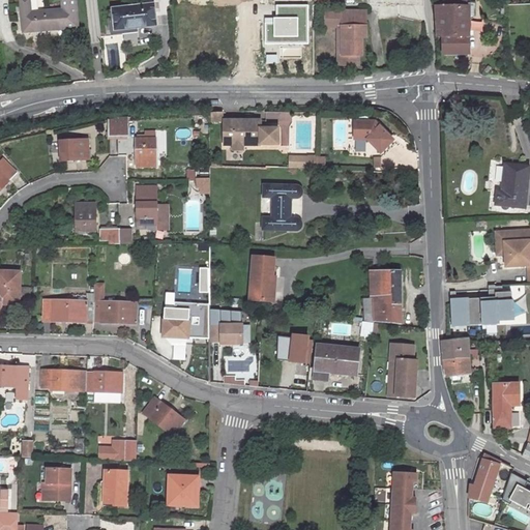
[(20,0),(23,32),(77,28),(75,0),(61,0),(62,9),(31,12),(29,0),(20,0)]
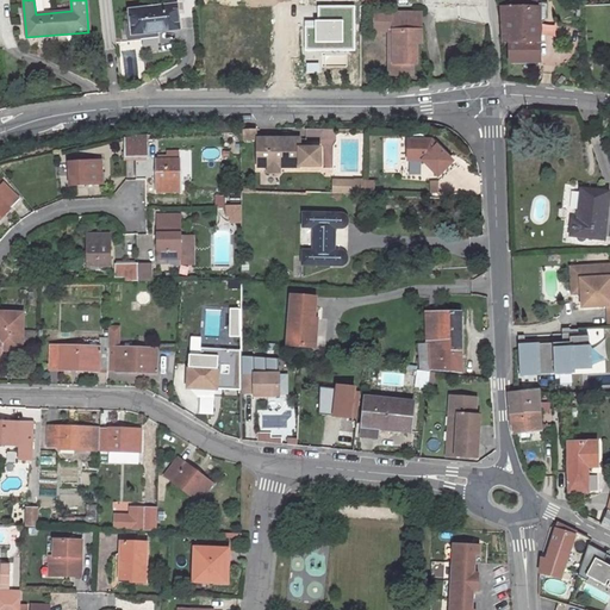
[(502,7),(504,43),(509,43),(510,62),(540,62),(540,42),(539,41),(539,25),(540,24),(540,18),(546,18),(546,4),(539,4),(539,7),(523,7),(510,7),(502,7)]
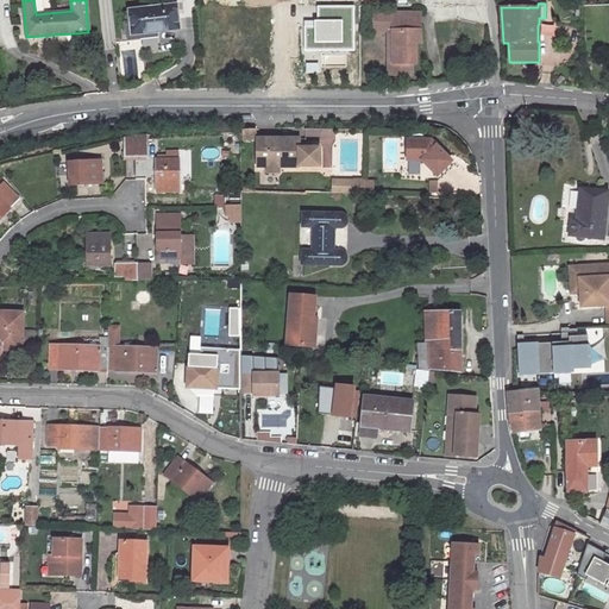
[(355,50),(355,5),(316,5),(316,20),(303,20),(305,51),(355,50)]
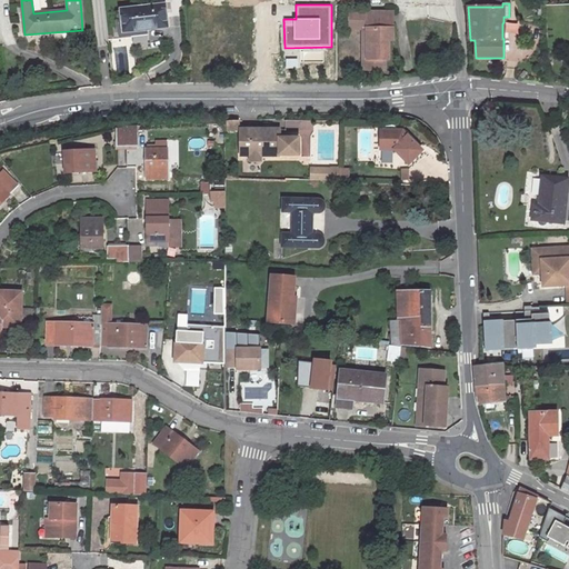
[(123,32),(167,27),(165,6),(121,11),(123,32)]
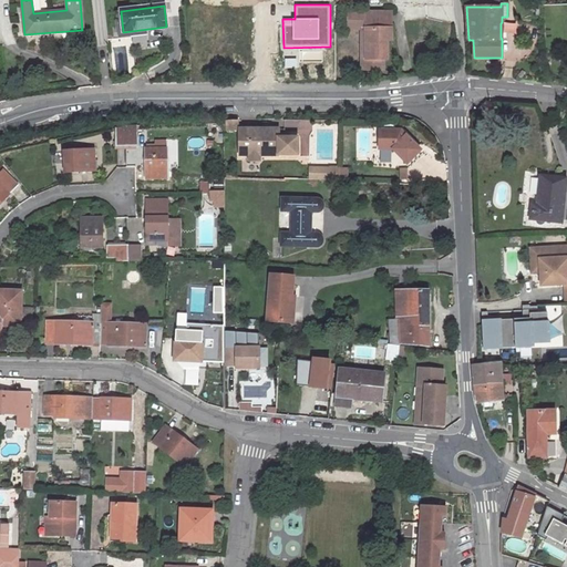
[(347,29),(361,29),(361,59),(362,59),(366,59),(366,12),(347,12),(347,29)]
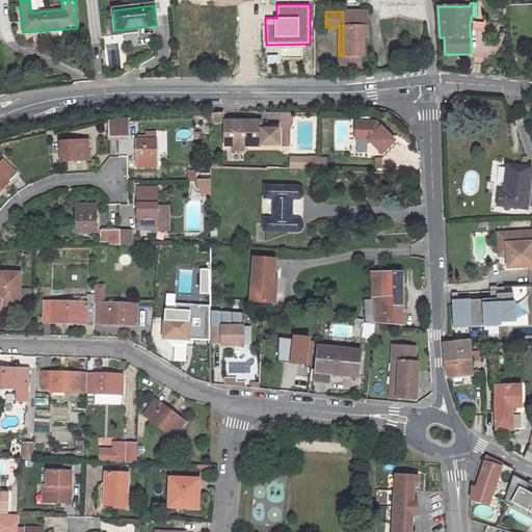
[(343,11),(343,55),(340,55),(340,65),(358,65),(358,37),(367,37),(367,11),(343,11)]
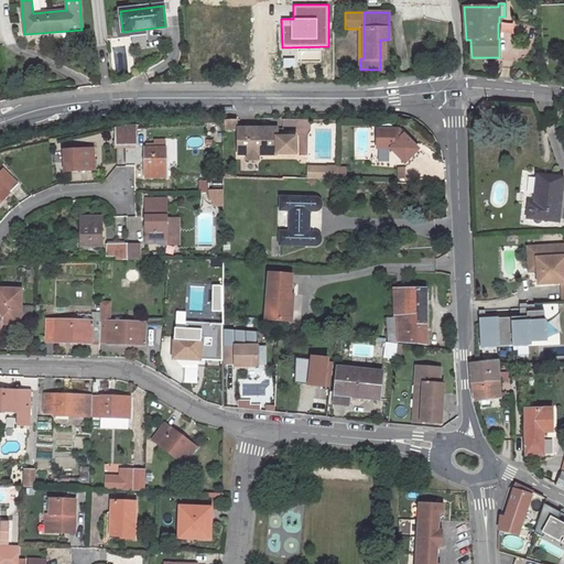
[(116,127),(116,147),(127,145),(127,126),(116,127)]
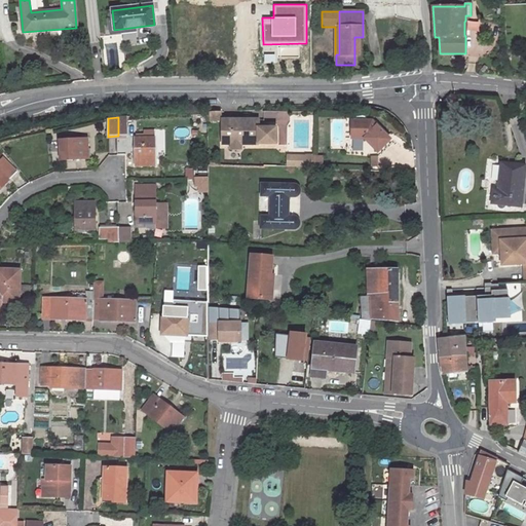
[(128,136),(128,117),(118,117),(118,136),(128,136)]
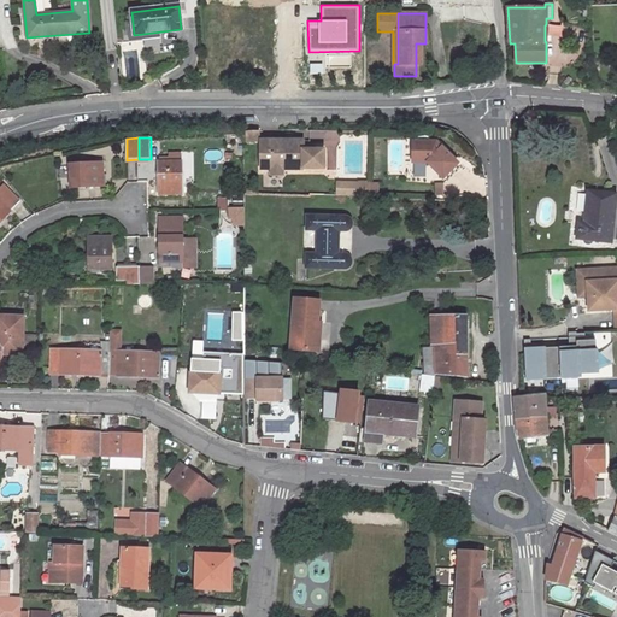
[(262,168),(304,168),(323,168),(323,150),(304,150),(304,140),(262,141),(262,168)]
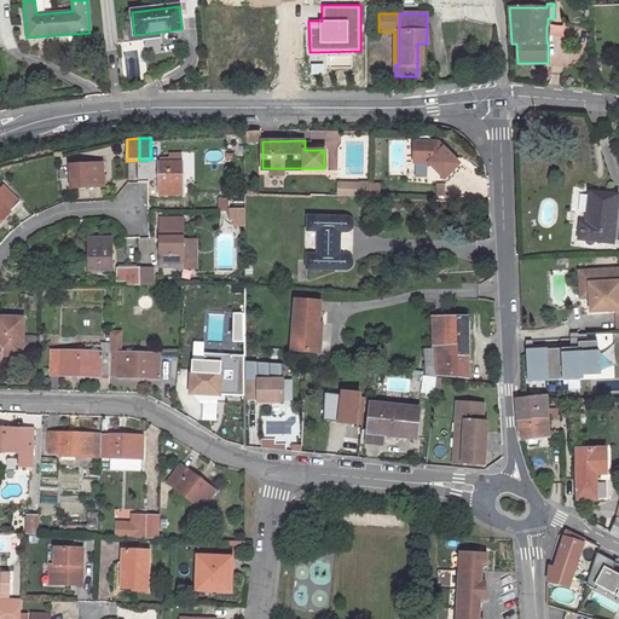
[(429,161),(444,177),(458,162),(438,140),(414,140),(414,160),(429,161)]
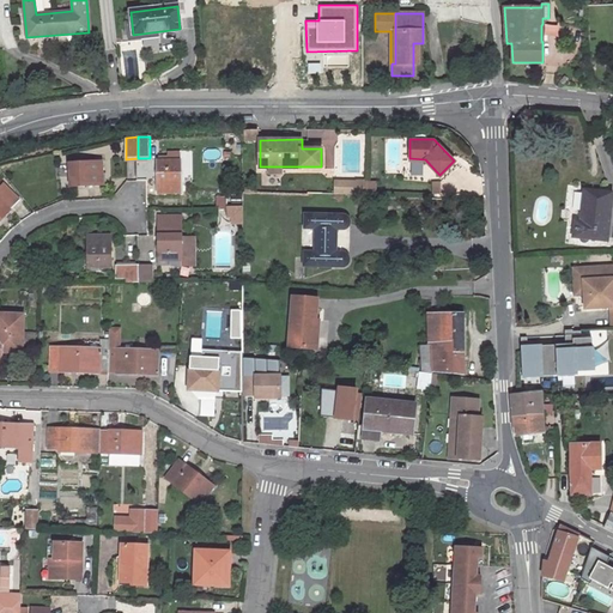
[(163,178),(163,183),(159,183),(159,193),(182,193),(181,161),(159,162),(159,178),(163,178)]
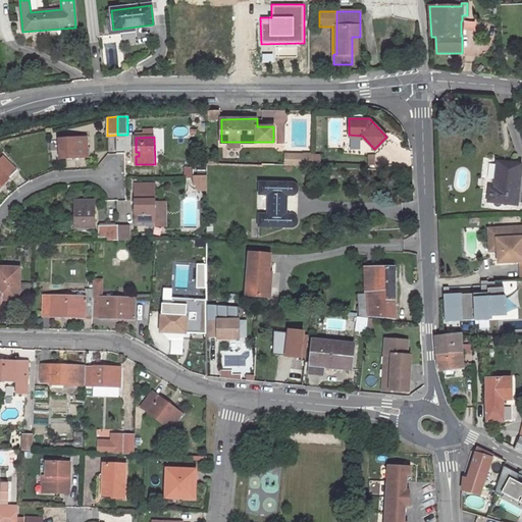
[(14,147),(12,139),(5,141),(7,149),(14,147)]
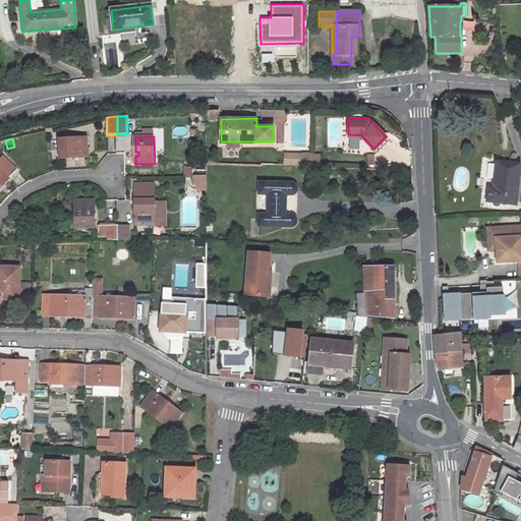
[(73,158),(89,157),(88,138),(61,140),(62,159),(69,158),(69,156),(73,156),(73,158)]
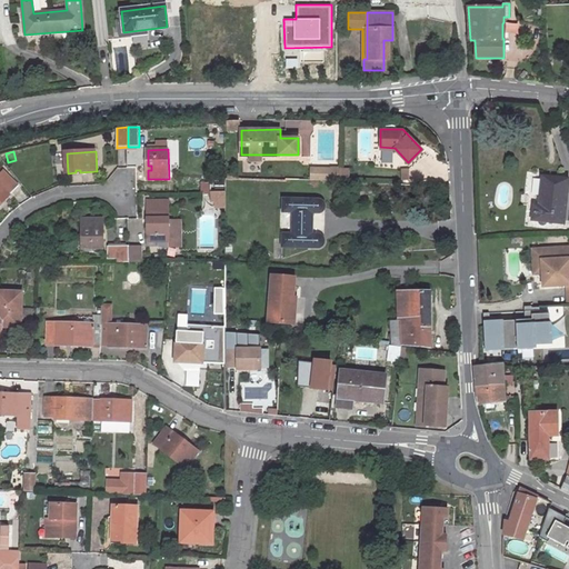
[(5,201),(19,187),(3,171),(0,175),(0,205),(1,205),(0,203),(0,201),(2,200),(5,201)]
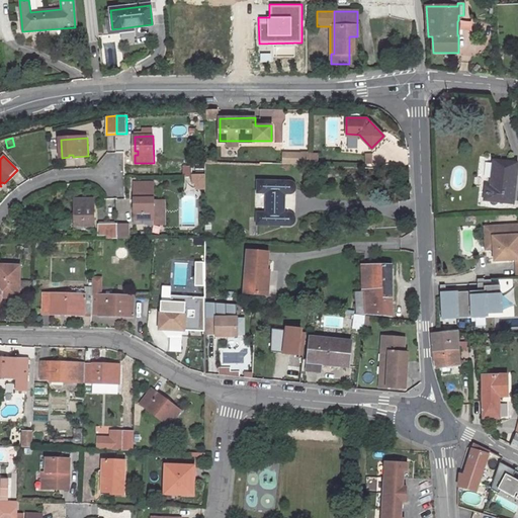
[(517,165),(517,163),(495,161),(492,187),(487,186),(485,199),(491,200),(492,202),(494,203),(495,204),(496,203),(498,202),(499,201),(514,203),(517,165)]
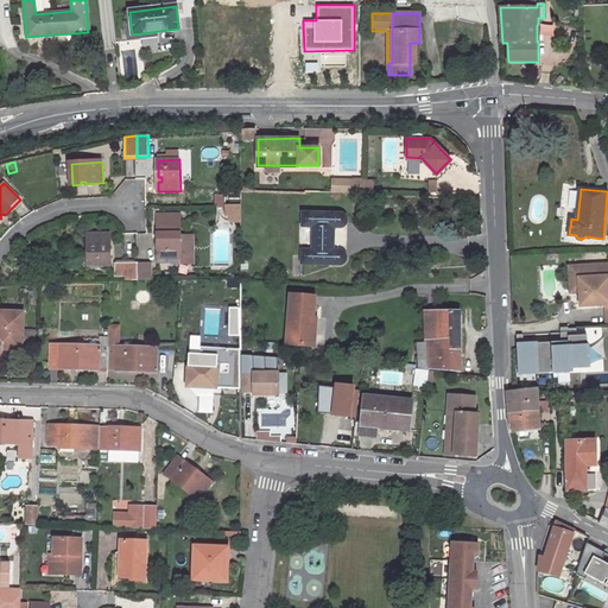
[(240,210),(227,210),(227,214),(234,214),(234,222),(240,222),(240,210)]
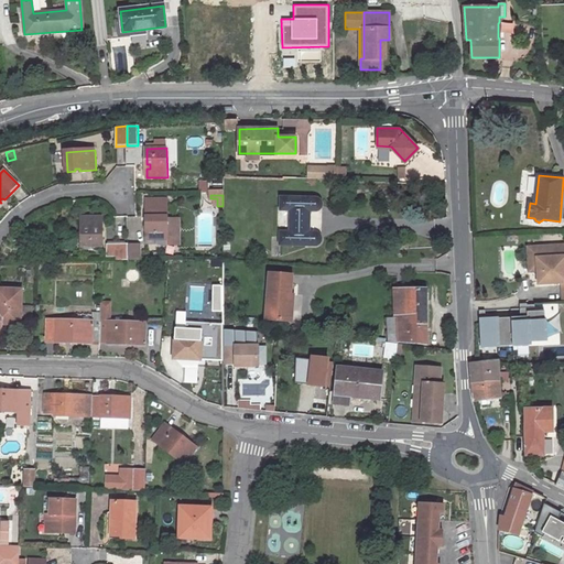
[(292,210),(292,232),(281,231),(281,245),(317,246),(318,246),(321,245),(322,242),(323,240),(322,236),(320,234),(317,232),(311,232),(311,212),(318,210),(322,209),(323,206),(324,204),(323,202),(322,199),(320,198),(318,198),(282,197),(282,210),(292,210)]
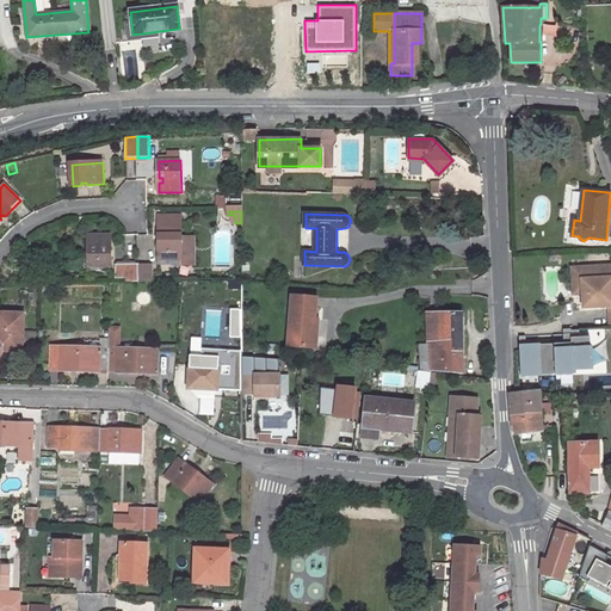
[(162,246),(162,250),(160,250),(160,259),(183,259),(183,265),(196,265),(196,238),(183,238),(183,215),(159,215),(160,246),(162,246)]
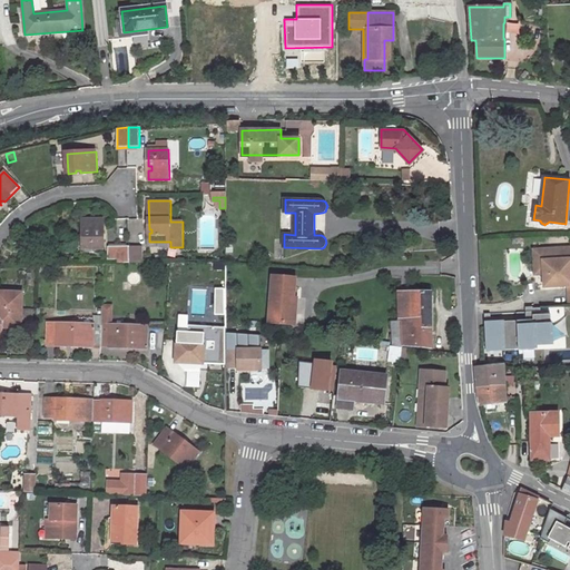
[(82,219),(82,236),(86,236),(86,241),(84,239),(84,248),(99,248),(104,248),(104,219),(82,219)]
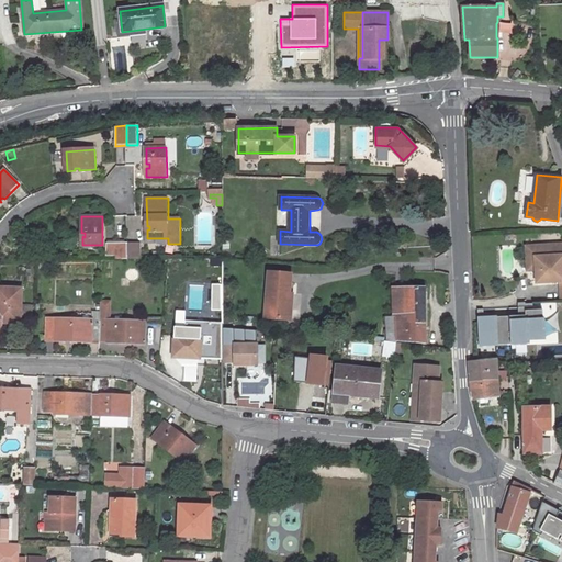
[(449,234),(435,232),(433,240),(449,244),(449,234)]
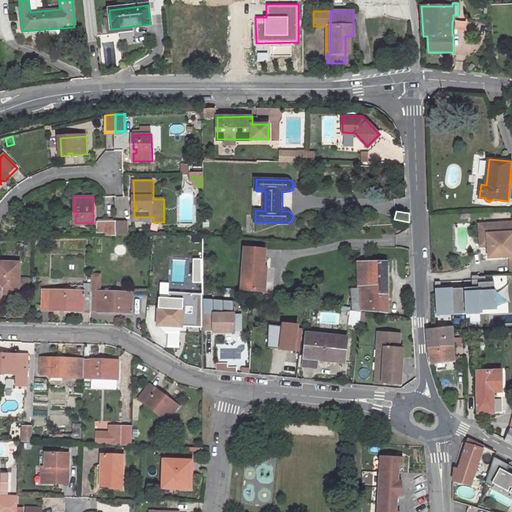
[(98,233),(107,233),(107,235),(117,235),(116,221),(98,221),(98,233)]
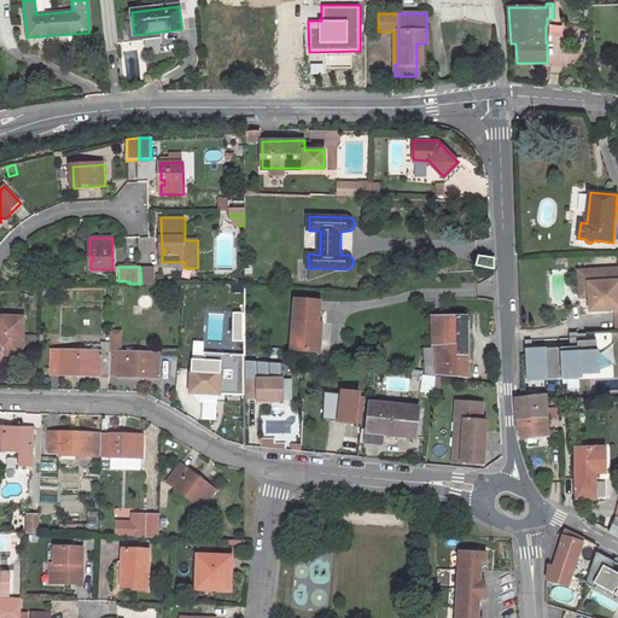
[(140,267),(141,284),(141,286),(152,286),(152,267),(140,267)]
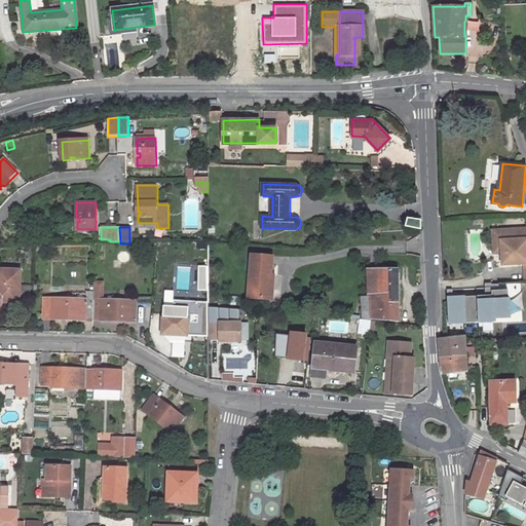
[(525,280),(525,228),(493,230),(494,241),(501,240),(502,253),(503,264),(525,263),(525,280)]
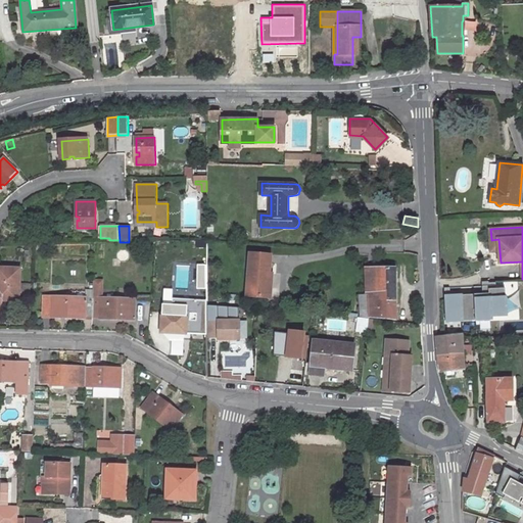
[(498,239),(491,240),(492,251),(500,251),(498,239)]
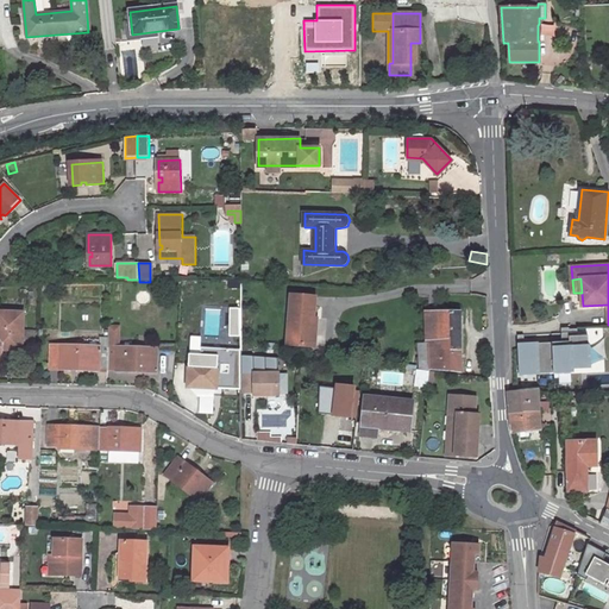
[(311,346),(313,318),(315,318),(316,297),(292,296),(288,344),(311,346)]
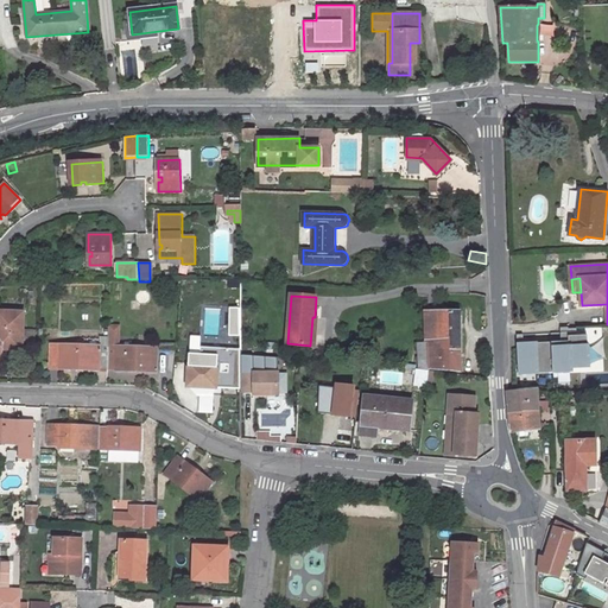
[(240,334),(240,305),(228,305),(228,334),(240,334)]
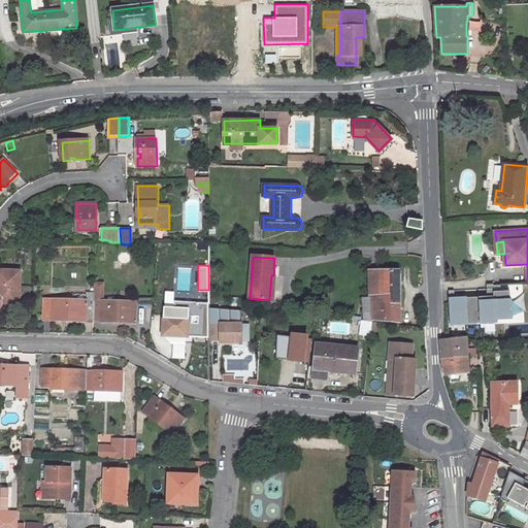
[(3,302),(20,303),(20,289),(21,272),(0,270),(0,315),(2,316),(3,302)]
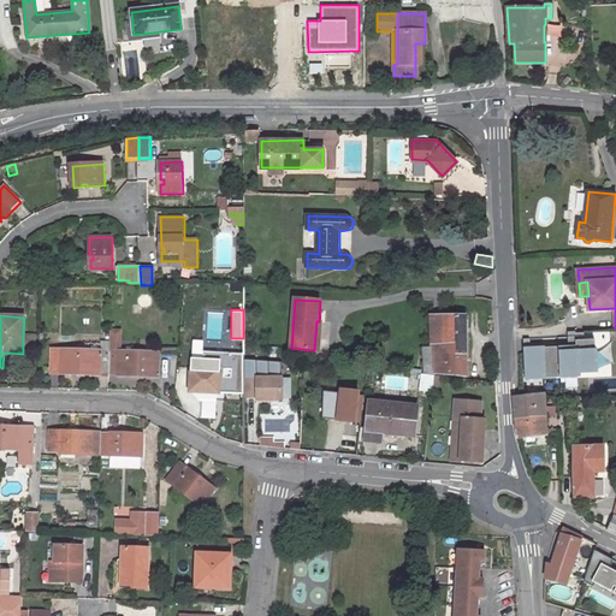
[(434,348),(436,365),(427,365),(427,372),(467,375),(466,317),(432,315),(432,348),(434,348)]
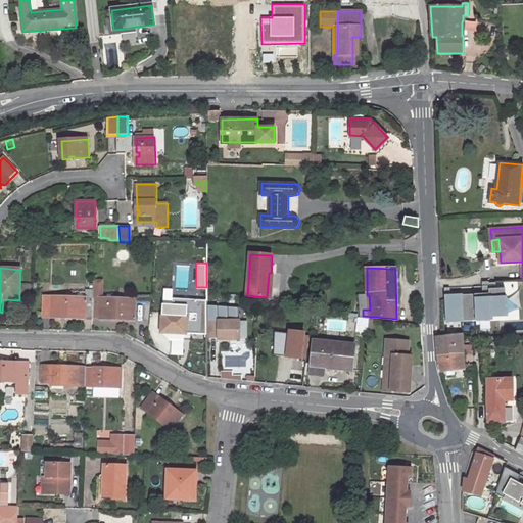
[(101,319),(135,321),(135,299),(102,298),(103,282),(94,281),(94,290),(93,317),(101,318),(101,319)]
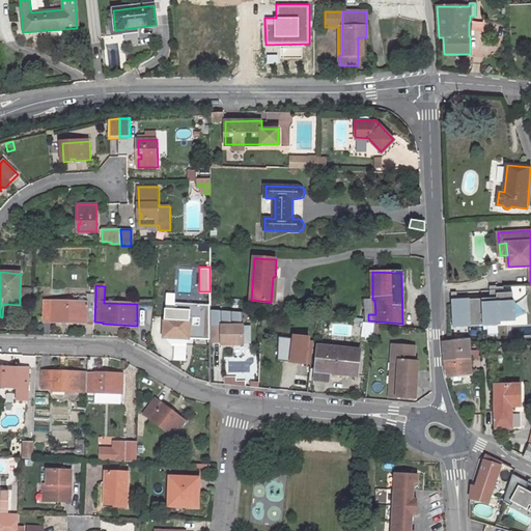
[(484,302),(453,304),(454,327),(484,325),(484,326),(500,325),(500,320),(515,320),(514,291),(505,292),(505,286),(498,286),(498,285),(492,285),(492,289),(483,290),(484,302)]
